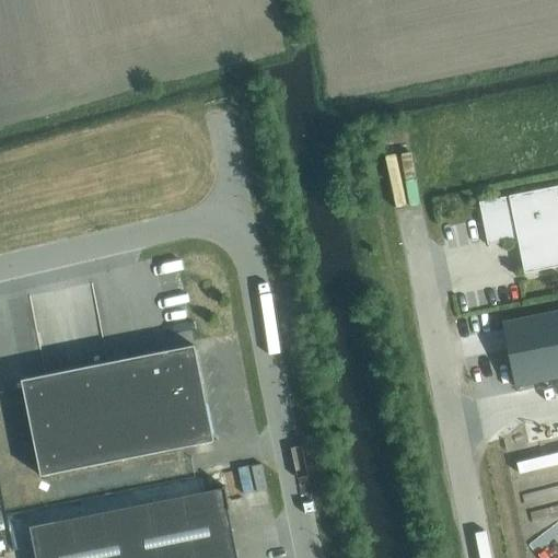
[(557,184),(477,200),(486,244),(515,237),(522,272),(557,265),(557,184)]
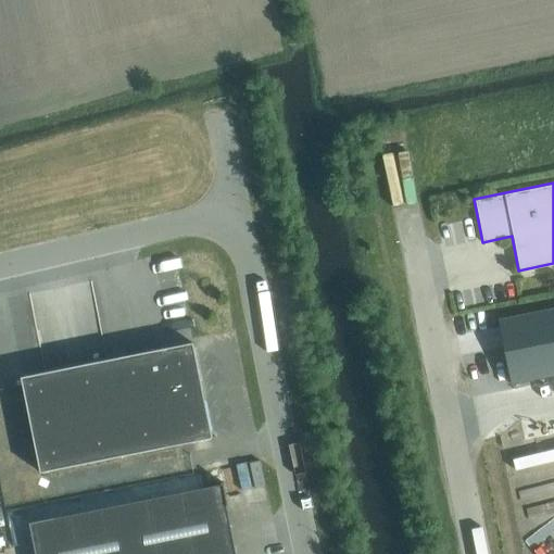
[(553,306),(496,318),(510,382),(553,374),(553,306)]
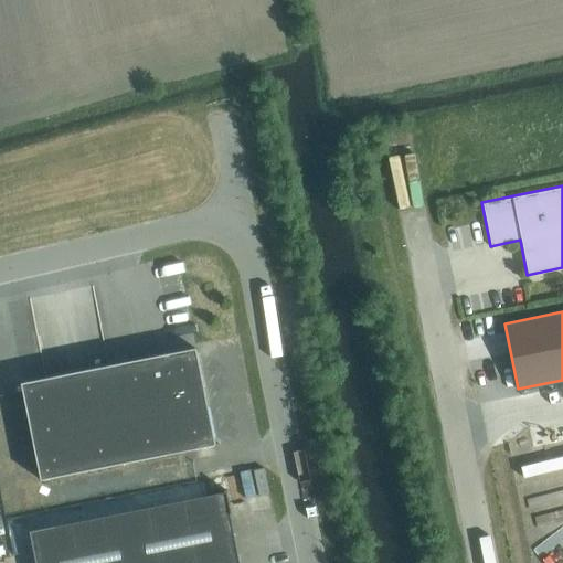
[(195,348),(20,383),(40,479),(214,445),(195,348)]
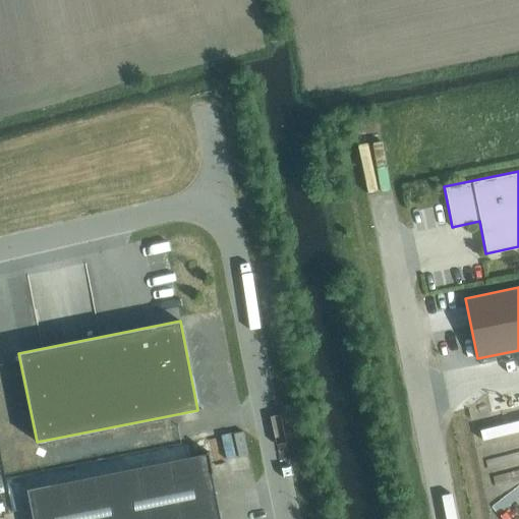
[(518,411),(476,424),(486,461),(511,454),(504,433),(518,427),(518,411)]
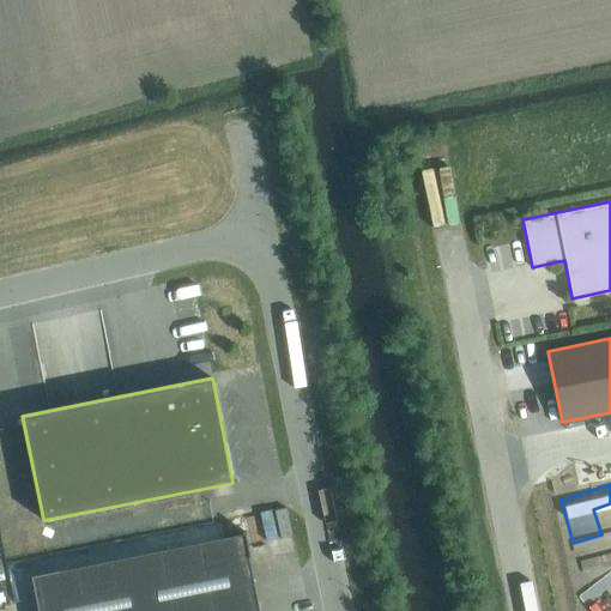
[(258,610),(248,557),(249,557),(244,531),(242,531),(242,533),(30,575),(37,610),(258,610)]
